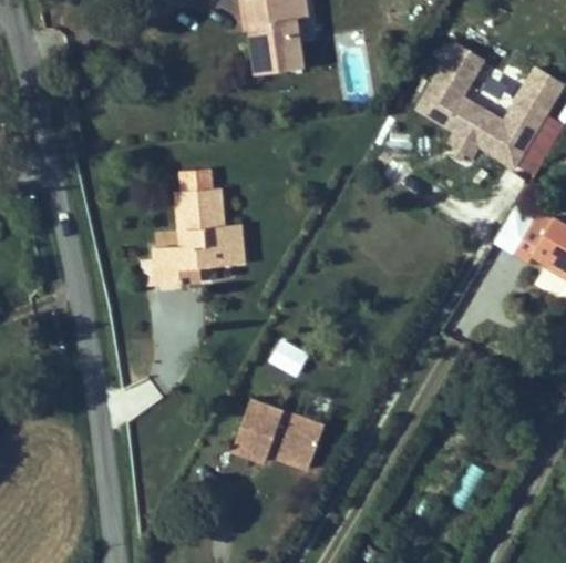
[(307,19),(304,0),(245,0),(246,1),(250,0),(255,0),(259,30),(250,31),(257,75),(304,69),(297,21),(307,19)]
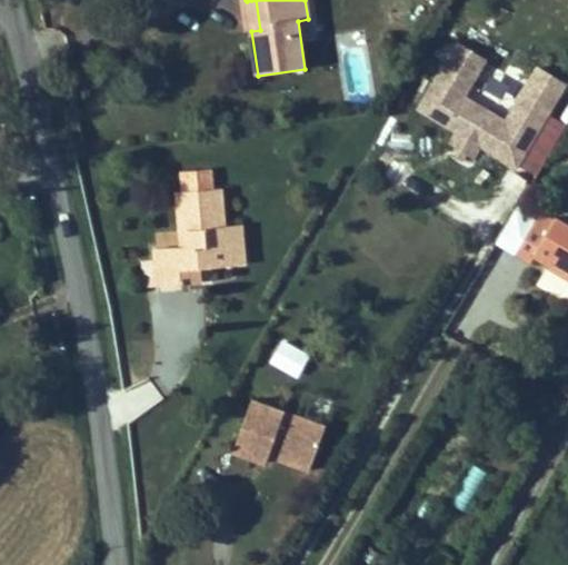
[(260,30),(256,0),(251,0),(247,1),(251,31),(260,30)]
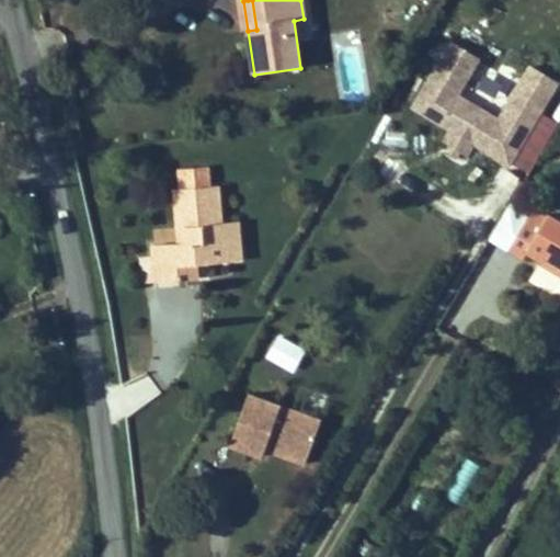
[(465,54),(450,45),(411,110),(426,118),(465,54)]
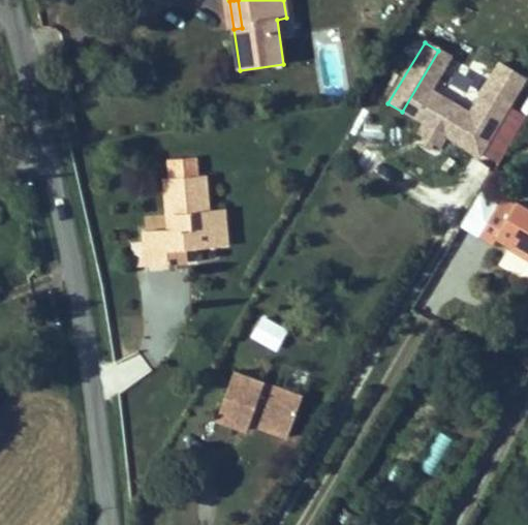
[(425,125),(417,139),(438,150),(445,137),(459,114),(428,95),(451,58),(438,51),(402,112),(425,125)]
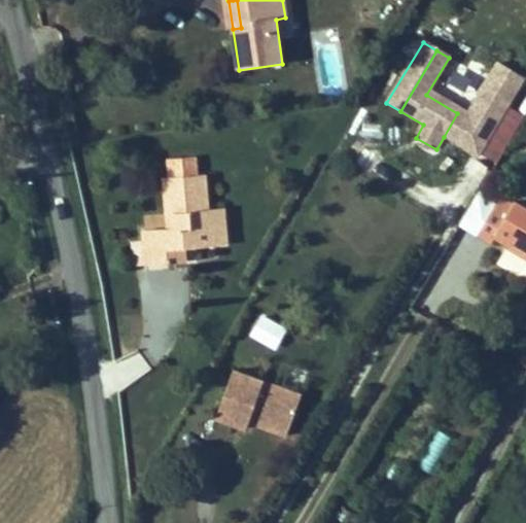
[(497,67),(465,118),(457,113),(444,137),(477,158),(522,82),(497,67)]
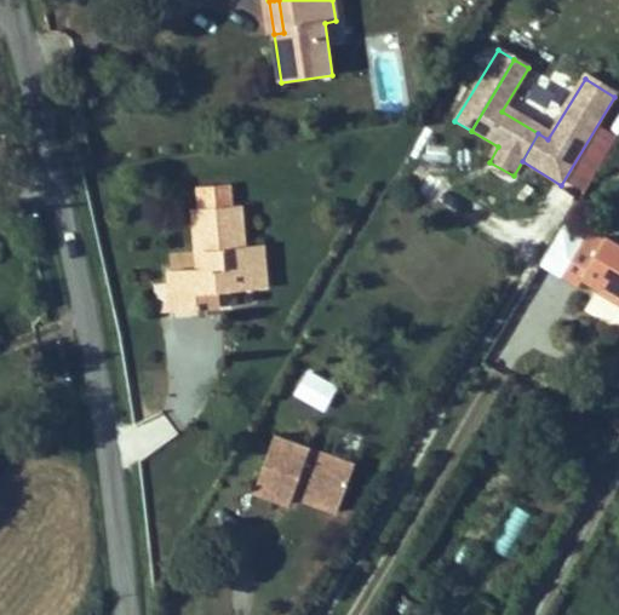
[(171,272),(175,312),(219,309),(218,293),(253,291),(251,247),(242,248),(240,207),(231,208),(229,187),(198,189),(200,211),(195,211),(198,253),(204,252),(205,270),(200,270),(171,272)]
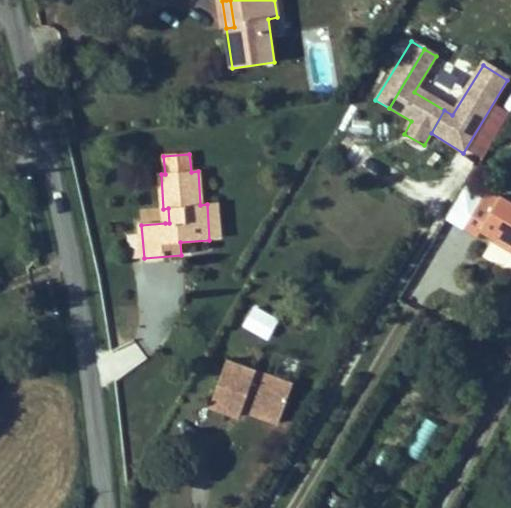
[(481,230),(495,239),(498,236),(510,243),(510,252),(510,253),(510,252),(510,205),(499,199),(497,202),(485,195),(465,230),(477,237),(481,230)]
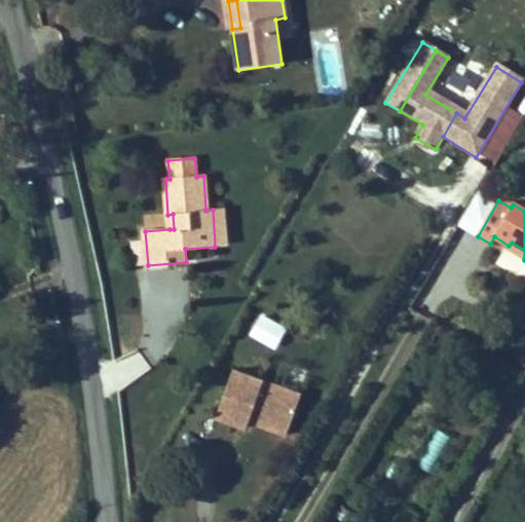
[(223,210),(213,210),(215,247),(226,246),(223,210)]
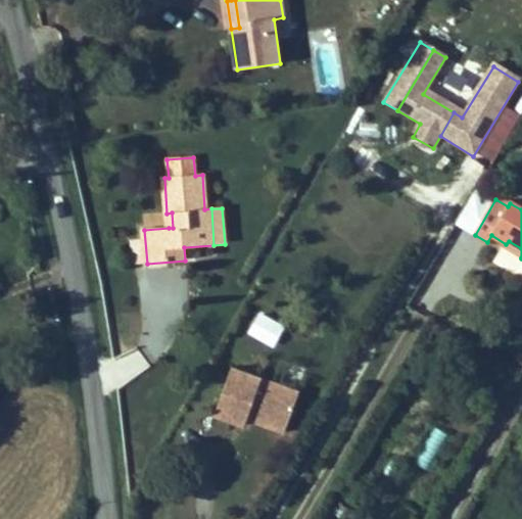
[(130,239),(133,266),(143,265),(140,238),(130,239)]
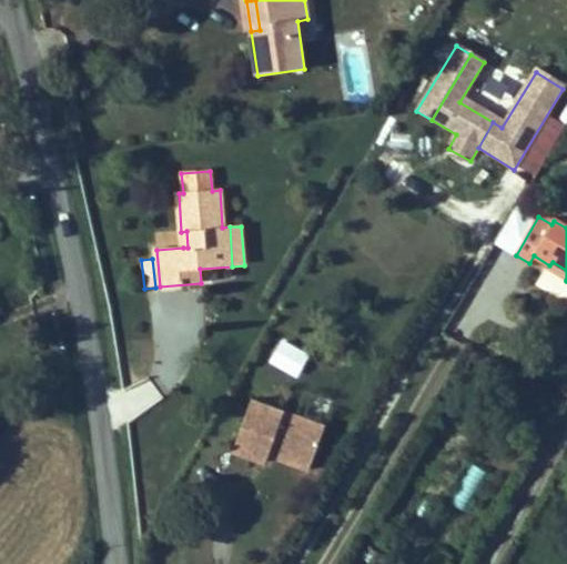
[(566,280),(566,270),(553,262),(549,265),(547,269),(566,281),(566,280)]
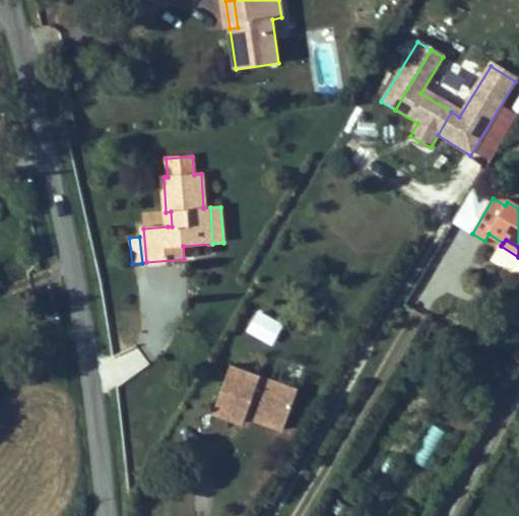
[(256,310),(244,332),(271,346),(283,324),(256,310)]
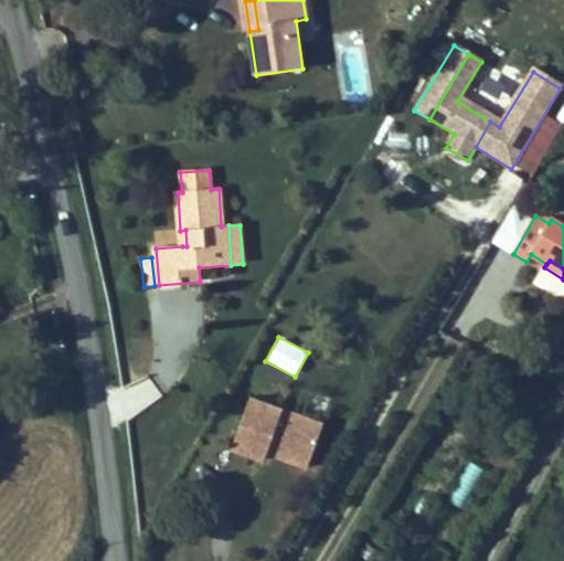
[(235,448),(262,402),(252,399),(233,446),(235,448)]
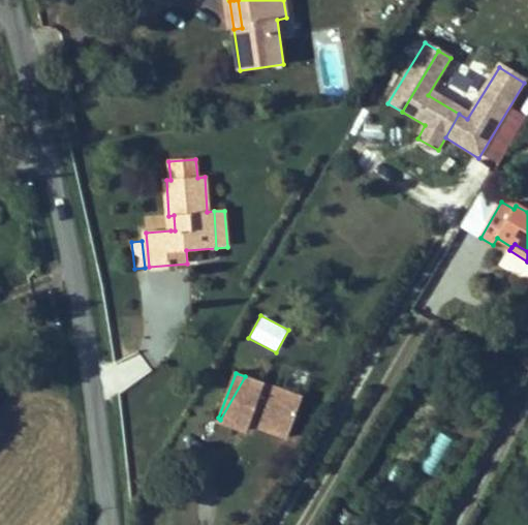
[(261,423),(259,429),(271,434),(293,395),(245,376),(220,420),(247,430),(250,425),(252,419),(261,423)]
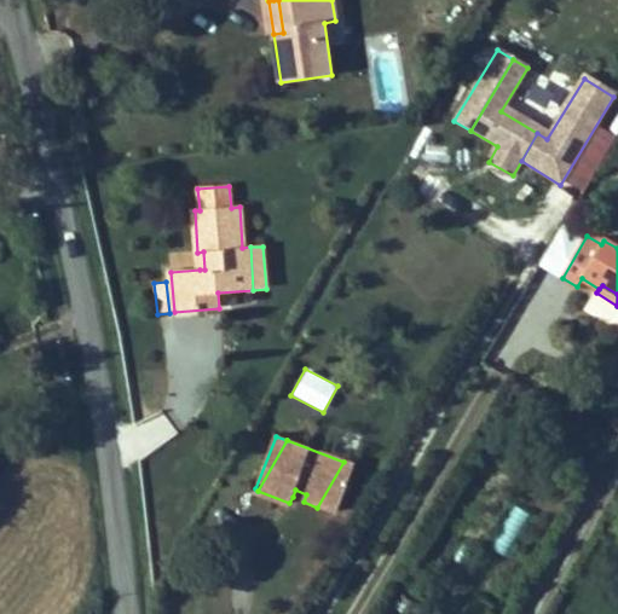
[(336,515),(356,468),(344,462),(317,508),(336,515)]
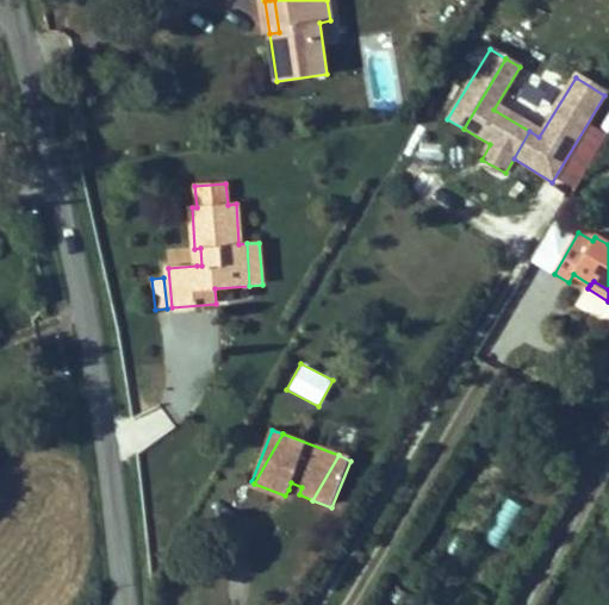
[(302,487),(291,482),(289,490),(299,494),(302,487)]
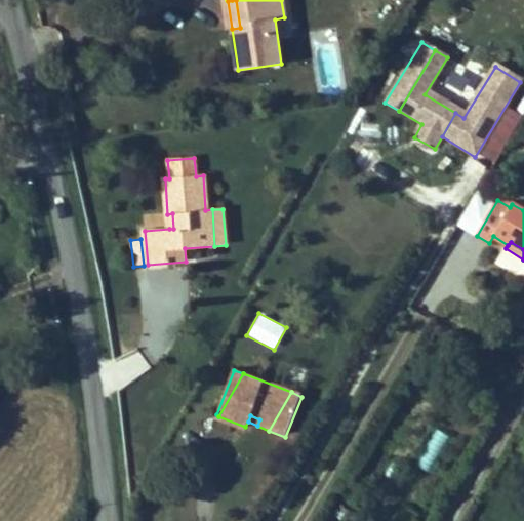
[(434,433),(417,467),(431,473),(447,439),(434,433)]
